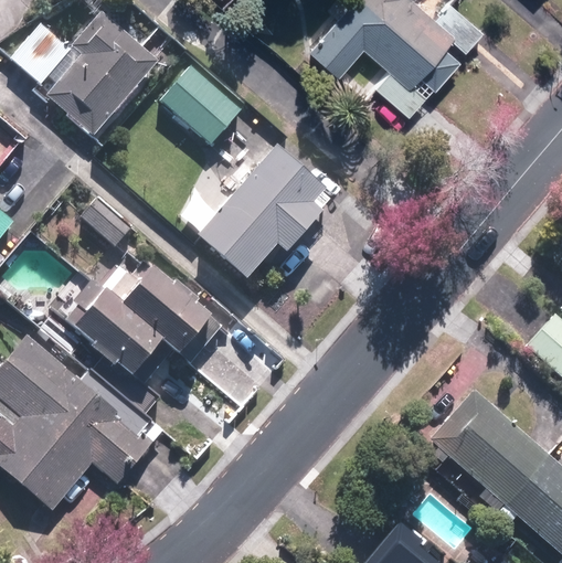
[(436,20),(413,0),(353,0),(310,51),(340,76),(364,49),(390,71),(375,87),(411,117),(460,60),(445,46),(452,39),(466,51),(481,33),(449,4),(436,20)]
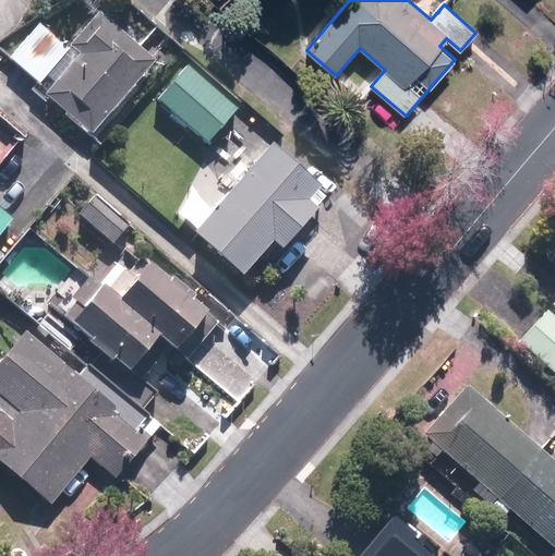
[(156,61),(100,13),(72,47),(82,55),(46,97),(92,136),(156,61)]
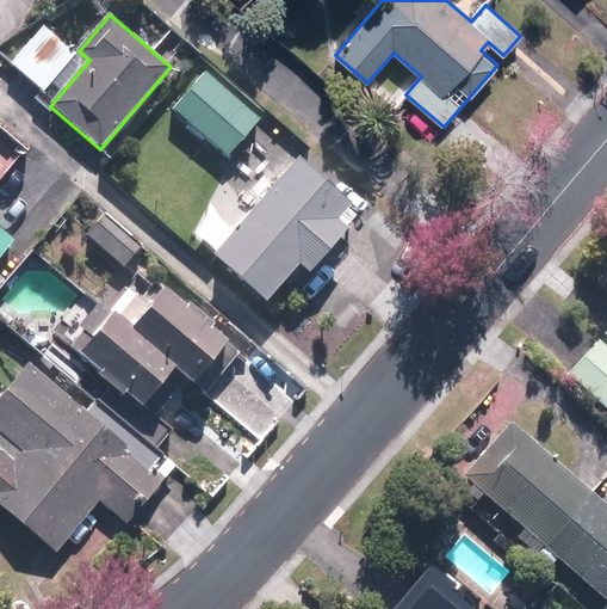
[(78,55),(44,26),(12,65),(45,92),(78,55)]
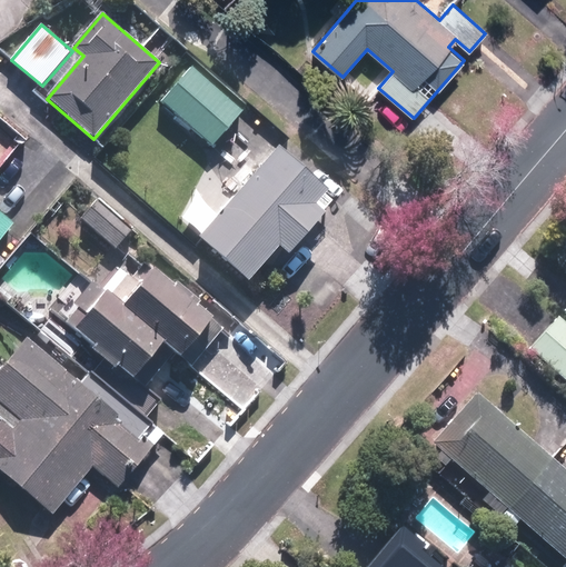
[(244,111),(192,67),(161,102),(211,147),(244,111)]
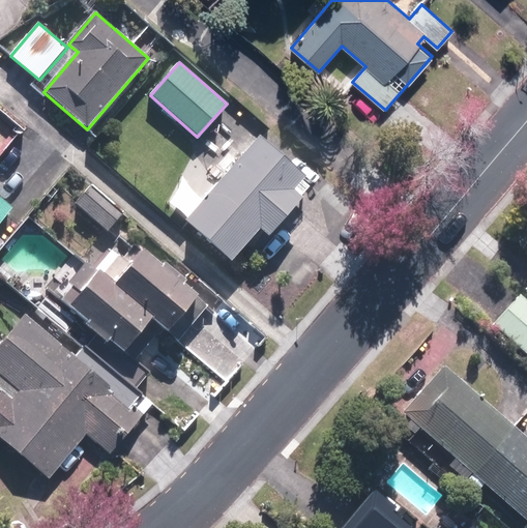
[(257,232),(265,239),(298,201),(291,195),(302,180),(257,140),(182,223),(229,264),(257,232)]
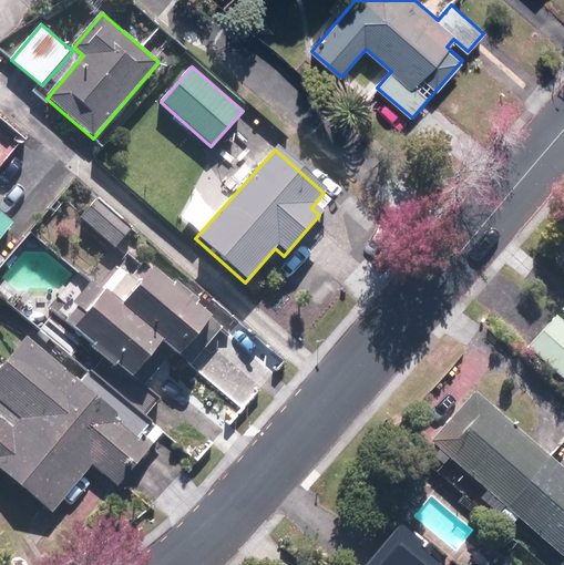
[(0,239),(13,223),(0,211),(0,176),(0,175),(0,239)]
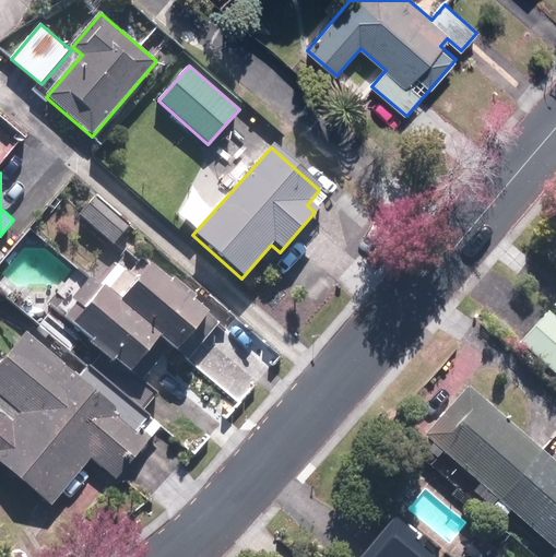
[(95,198),(80,217),(113,245),(128,225),(95,198)]
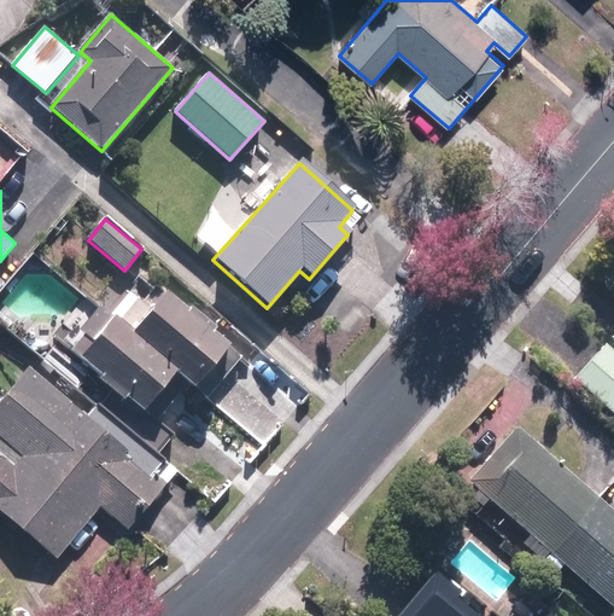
[(227,348),(163,296),(129,336),(174,373),(192,389),(227,348)]
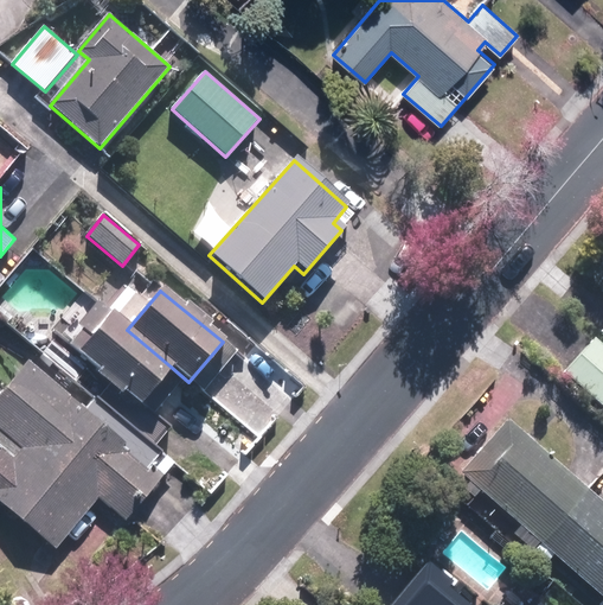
[(110,383),(97,399),(155,447),(172,427),(141,402),(171,367),(127,330),(109,316),(76,355),(110,383)]
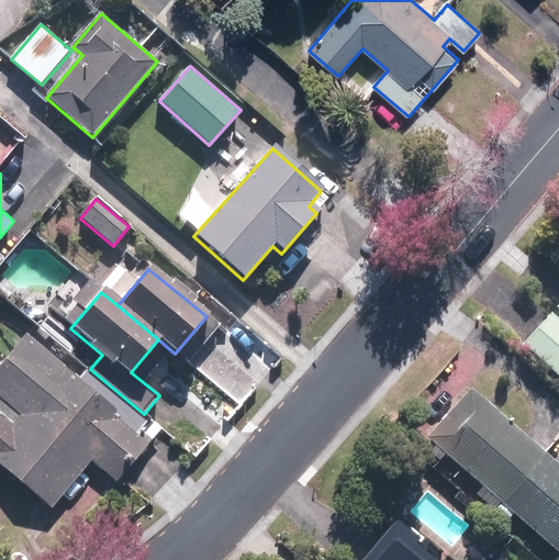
[(522,344),(558,376),(558,320),(549,312),(522,344)]
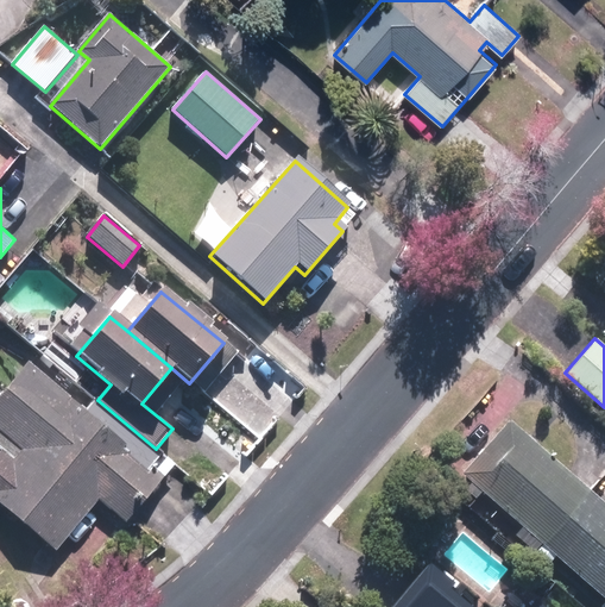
[(88,413),(27,364),(0,396),(0,449),(1,450),(0,450),(0,505),(56,550),(98,500),(127,524),(165,477),(152,467),(162,455),(96,402),(88,413)]
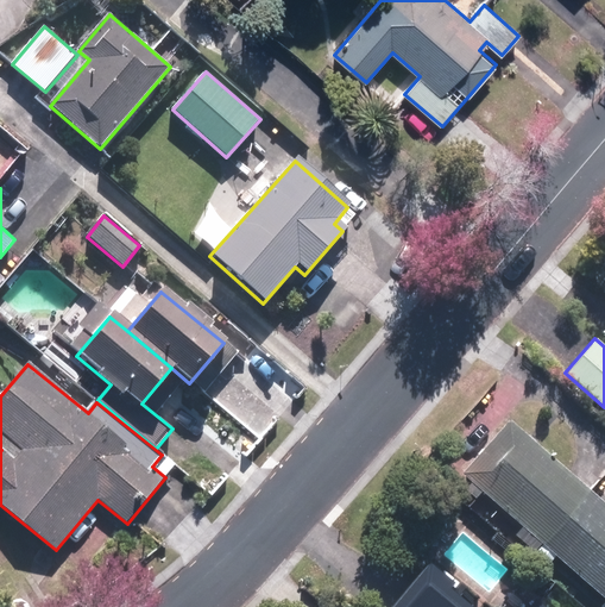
[(604,501),(509,419),(462,473),(604,595),(604,501)]
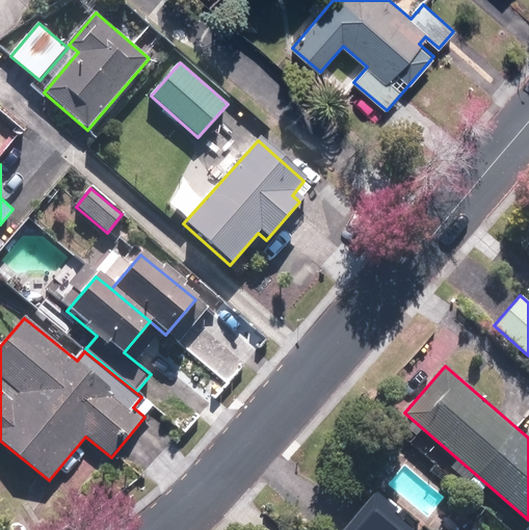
[(392,508),(371,491),(338,529),(475,529),(467,522),(459,529),(406,529),(387,514),(392,508)]
